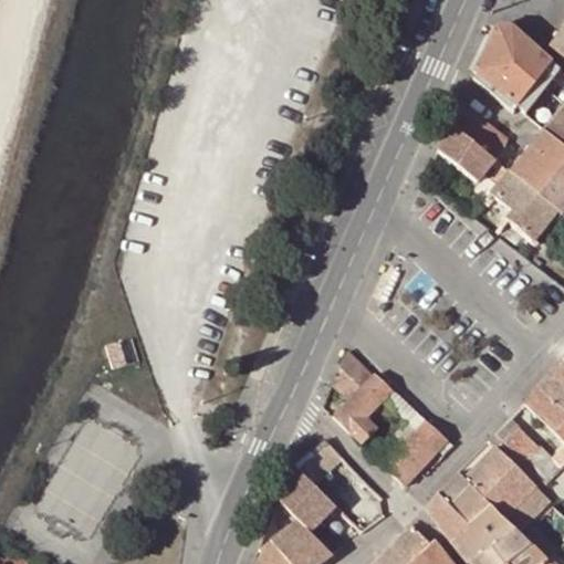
[(563,23),(551,44),(563,53),(563,23)]
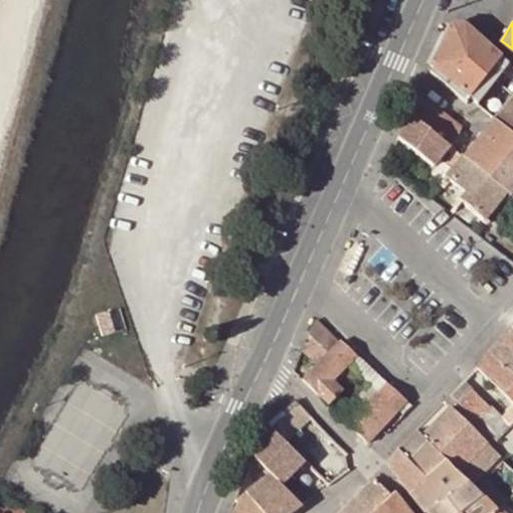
[(453,22),(432,63),(471,97),(502,57),(502,56),(466,23),(453,22)]
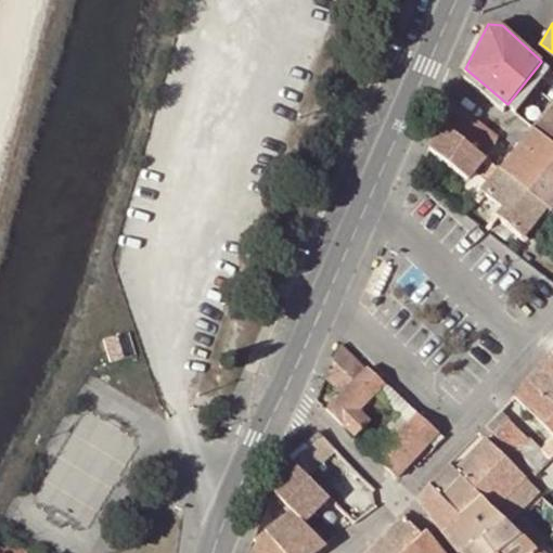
[(508,104),(515,111),(549,68),(541,62),(508,104)]
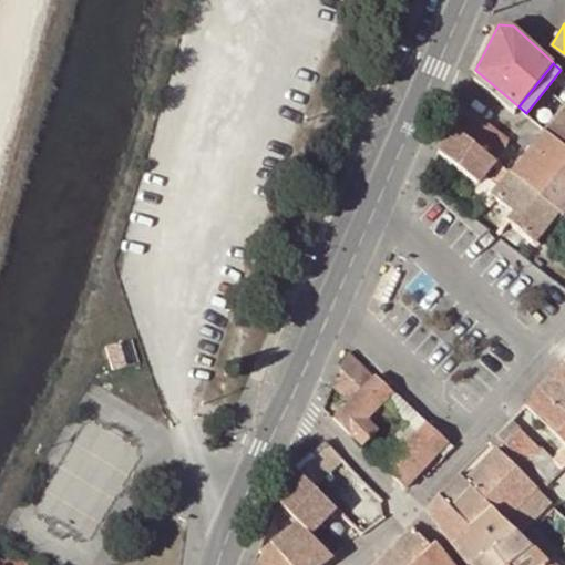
[(451,125),(496,161),(500,163),(510,140),(462,102),(451,125)]
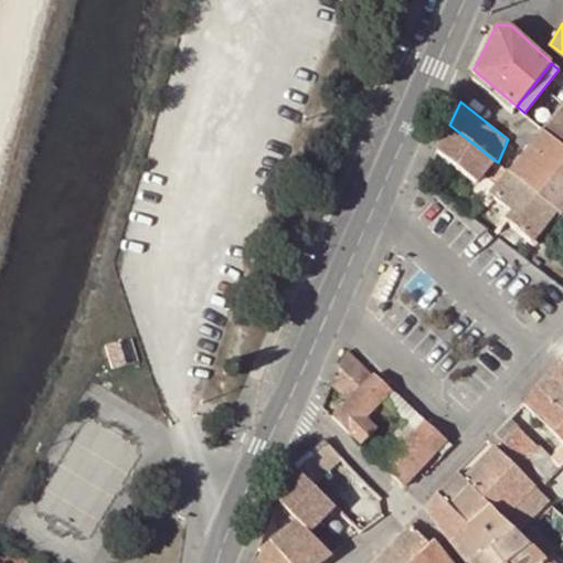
[(562,105),(543,129),(542,130),(562,146),(562,105)]
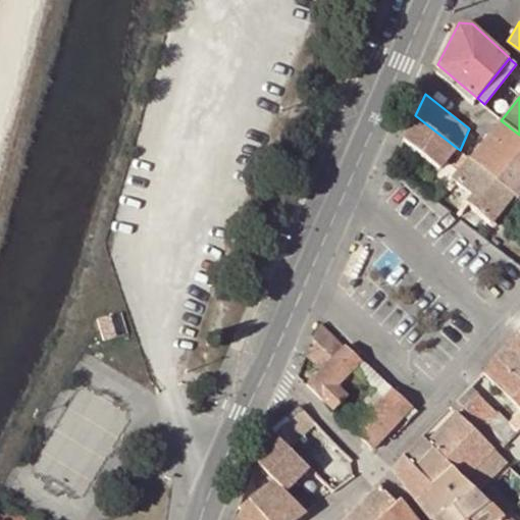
[(415,115),(404,139),(420,151),(440,167),(457,148),(415,115)]
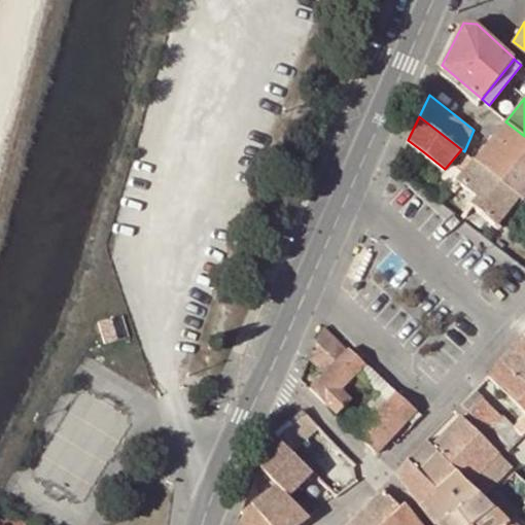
[(524,136),(505,121),(488,145),(476,160),(495,176),(494,177),(500,182),(524,152),(524,136)]
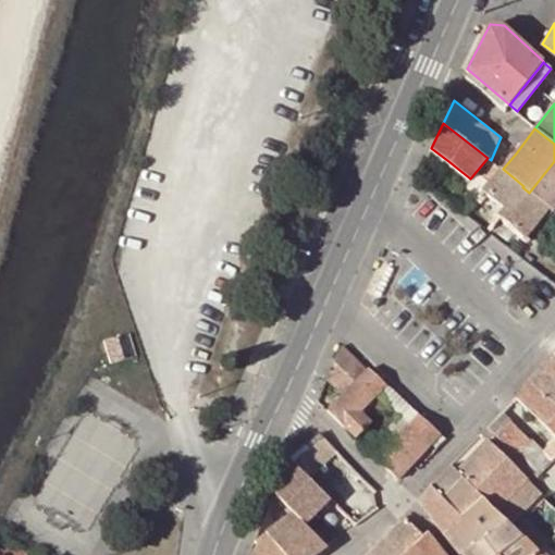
[(348,136),(342,134),(335,150),(342,152),(348,136)]
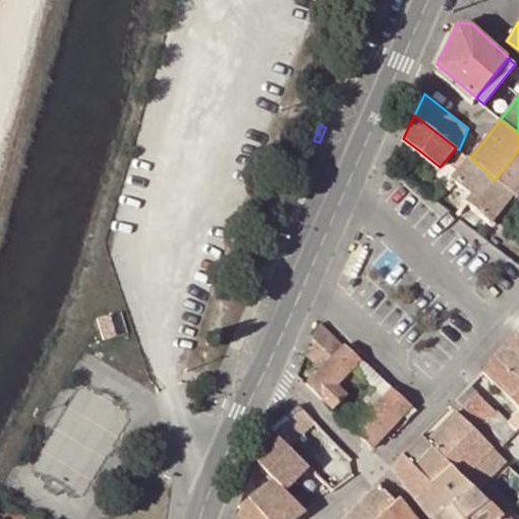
[(459,150),(470,158),(482,143),(468,128),(459,150)]
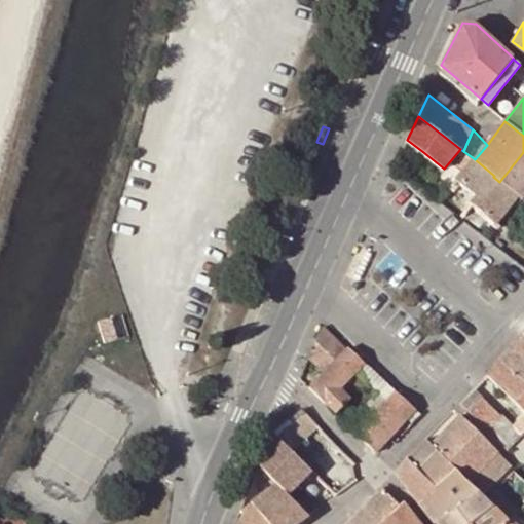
[(523,152),(499,182),(518,195),(522,199),(523,197),(523,152)]
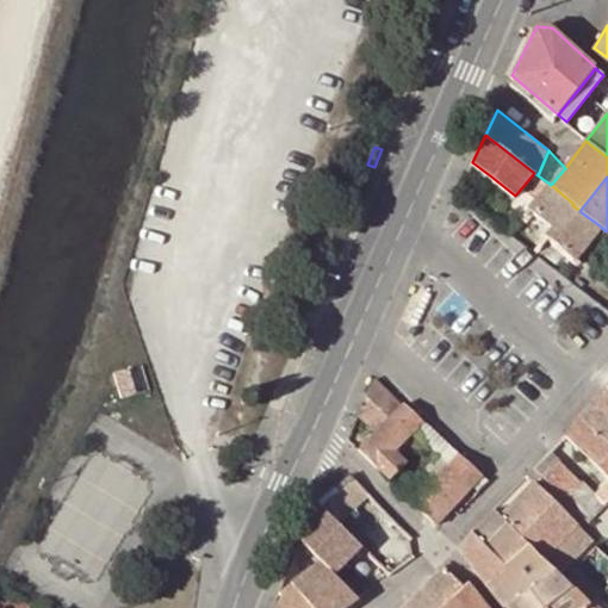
[(531,208),(531,210),(552,228),(545,237),(575,260),(578,255),(589,241),(601,227),(579,211),(572,205),(574,204),(551,185),(531,208)]
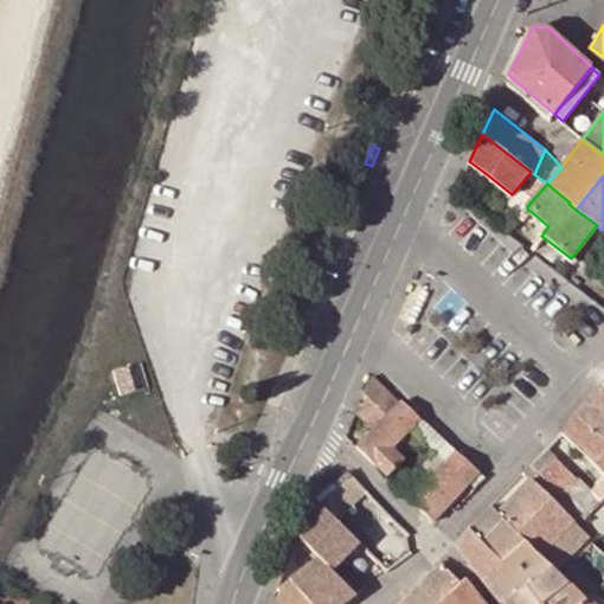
[(130,364),(115,368),(122,393),(139,389),(130,364)]
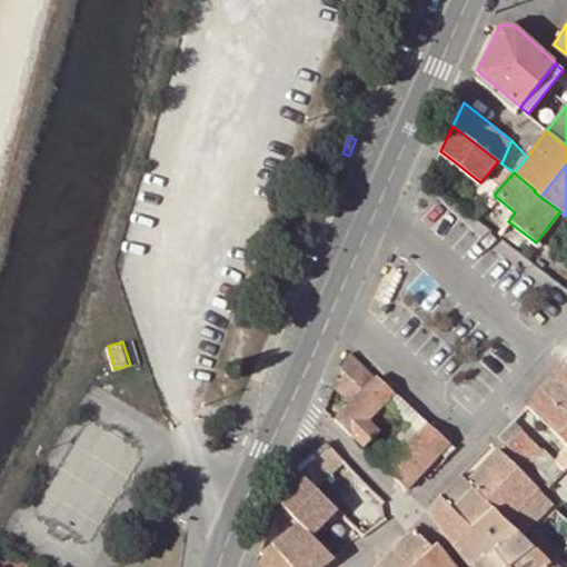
[(376,377),(350,351),(335,385),(351,401),(376,377)]
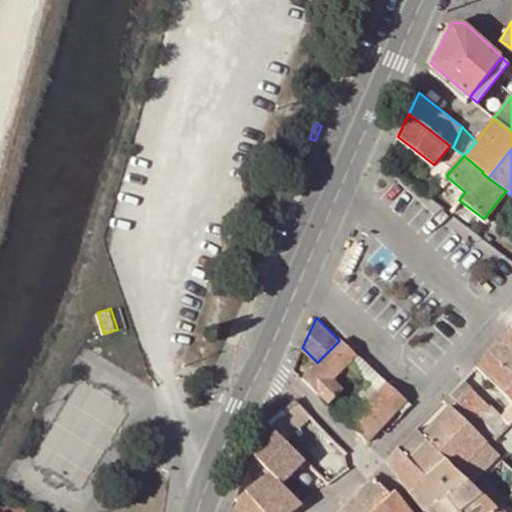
[(511,328),(510,327),(490,351),(511,372),(511,328)]
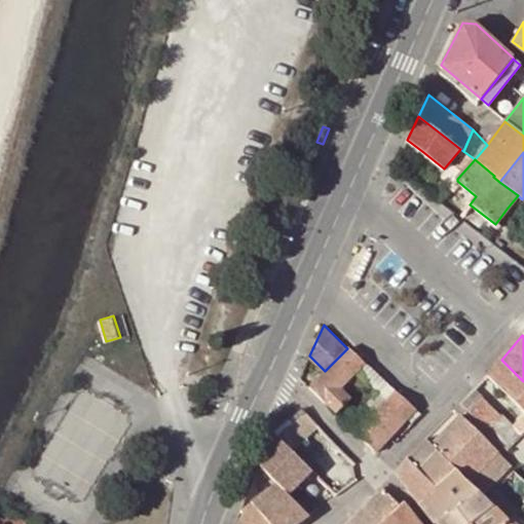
[(357,358),(347,348),(325,371),(310,386),(335,411),(349,396),(341,386),(349,378),(357,370),(364,365),(363,363),(357,358)]
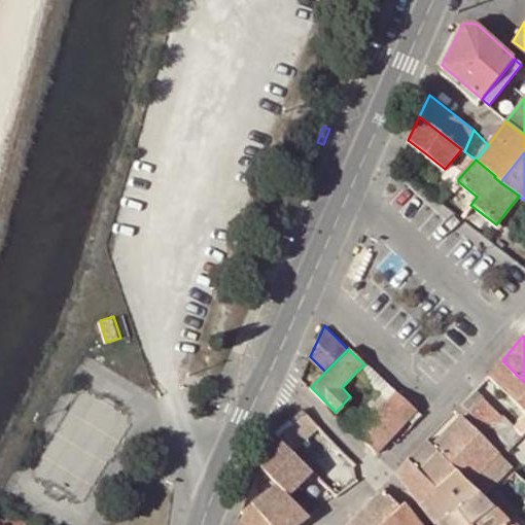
[(359,355),(357,358),(363,363),(365,361),(359,355)]
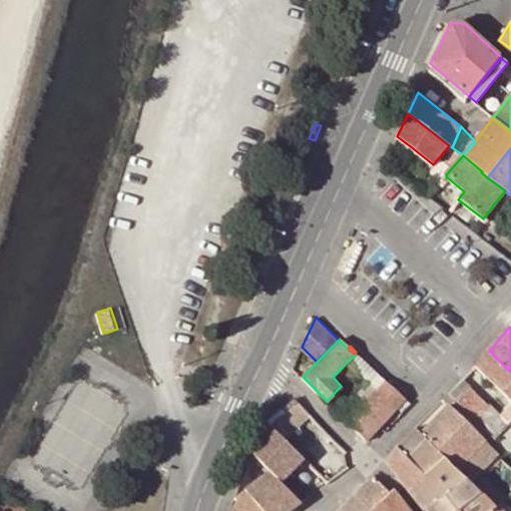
[(510,372),(489,351),(476,365),(504,392),(510,384),(510,372)]
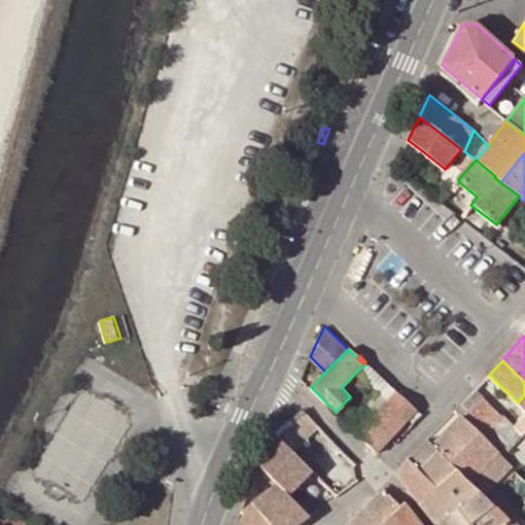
[(389,383),(365,361),(363,363),(364,365),(357,371),(368,381),(378,391),(379,393),(389,383)]
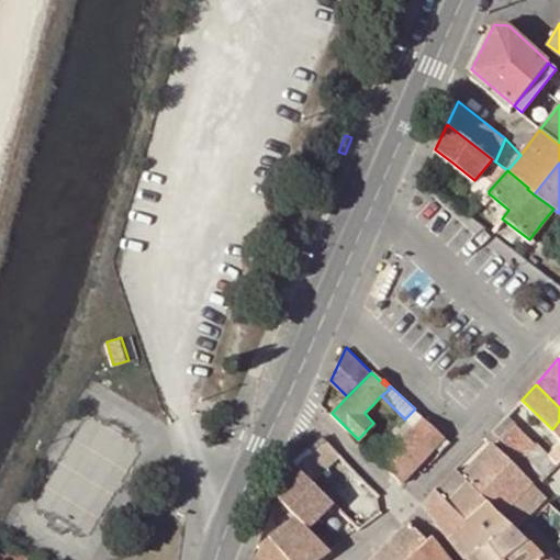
[(392,406),(381,395),(373,404),(383,414),(392,406)]
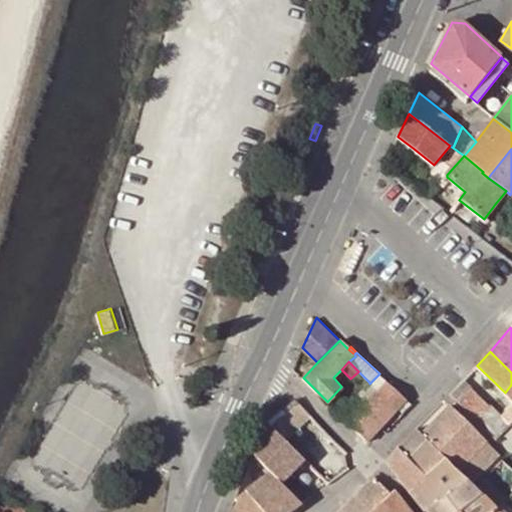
[(369,384),(341,415),(350,424),(388,381),(379,373),(369,384)]
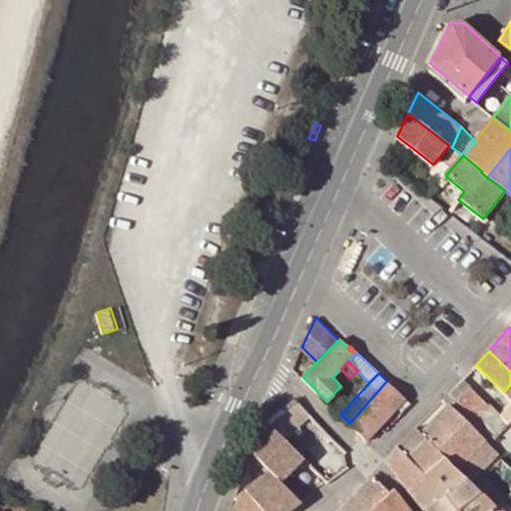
[(464,378),(450,392),(459,401),(472,387),(464,378)]
